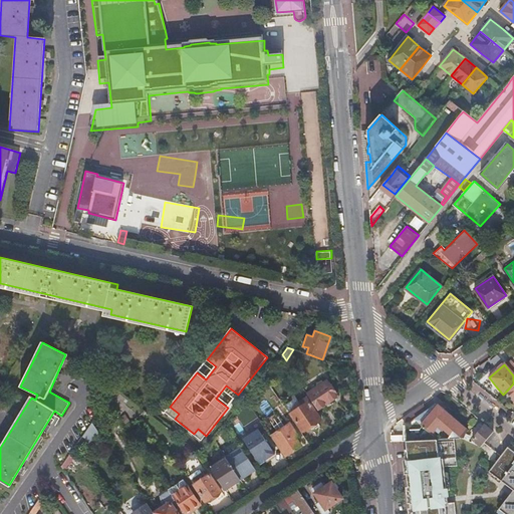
[(308,394),(319,410),(338,397),(327,380),(322,383),(320,381),(316,384),(318,387),(308,394)]
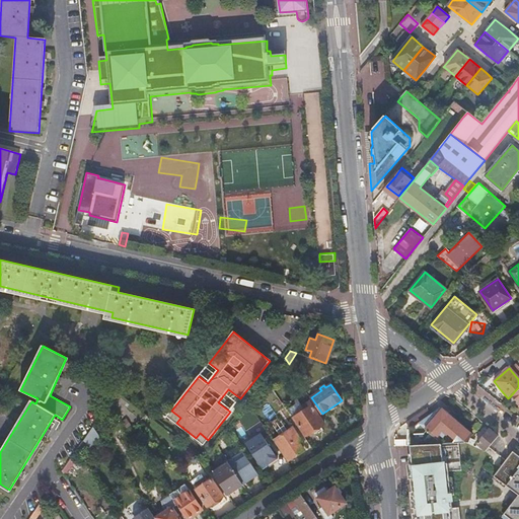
[(112,408),(130,425),(140,415),(122,397),(112,408)]
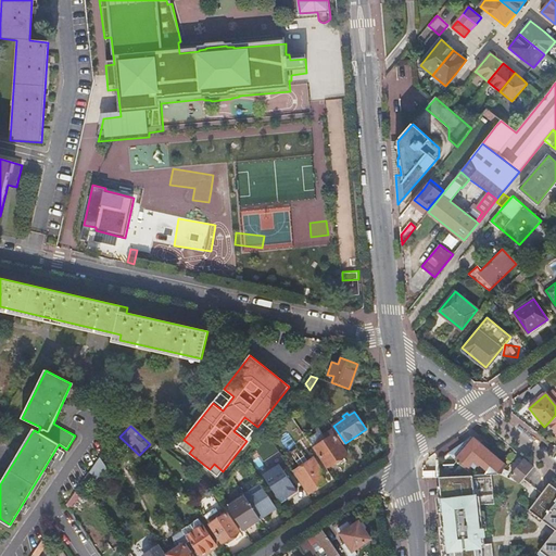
[(315,447),(328,467),(349,454),(332,430),(324,436),(327,440),(315,447)]
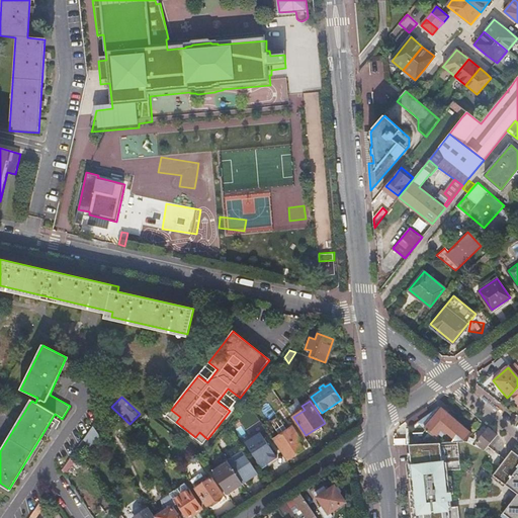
[(112,408),(108,403),(103,411),(108,414),(112,408)]
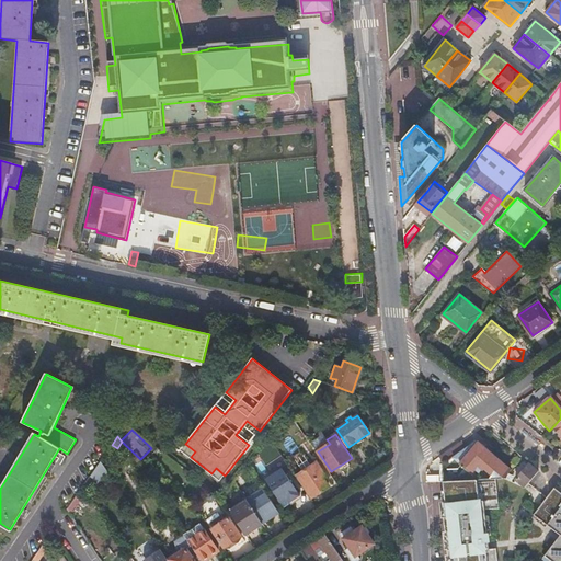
[(290,437),(283,443),(292,455),(299,449),(290,437)]
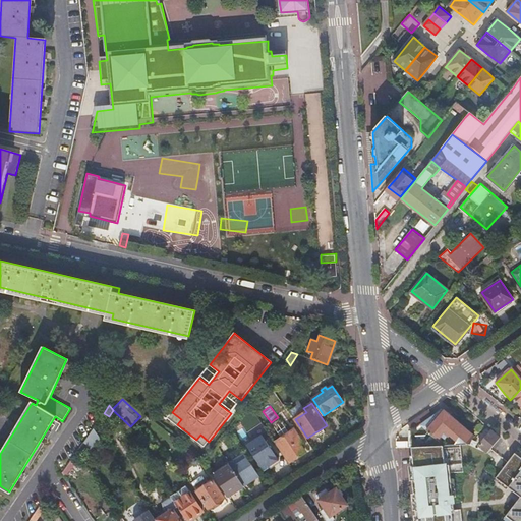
[(413,429),(413,446),(460,446),(467,446),(468,446),(475,437),(454,419),(445,411),(439,418),(428,410),(408,423),(413,429)]
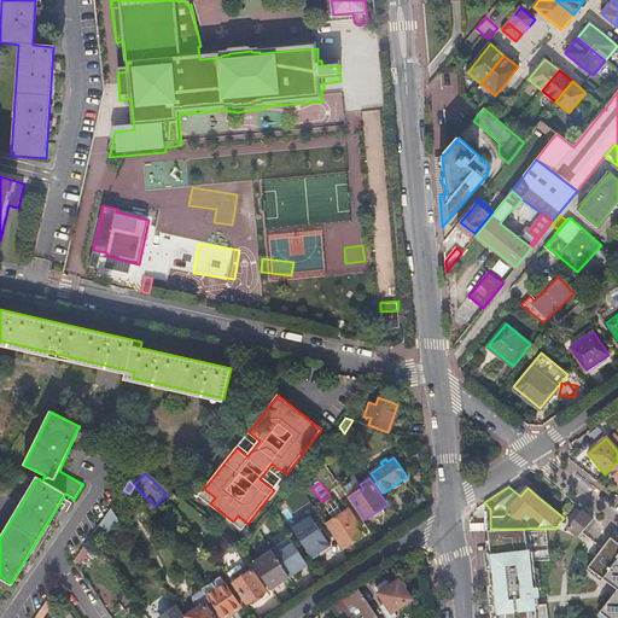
[(215,497),(204,489),(199,496),(210,503),(215,497)]
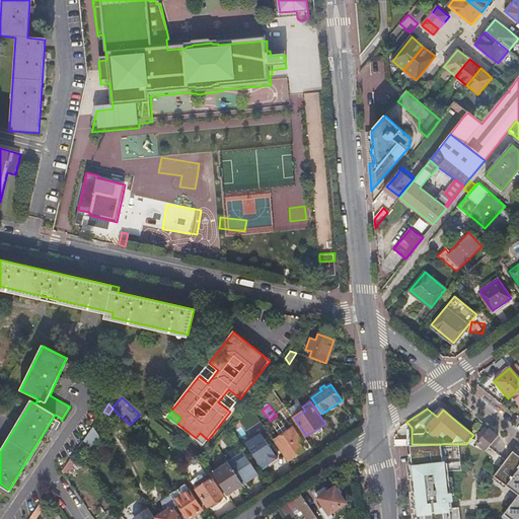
[(275,442),(288,460),(304,450),(299,442),(302,440),(294,429),(289,432),(285,426),(277,431),(281,437),(275,442)]
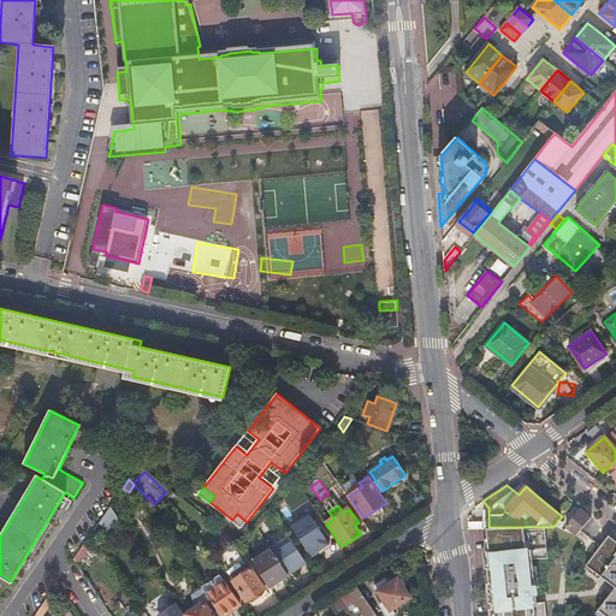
[(119,519),(111,507),(98,526),(106,532),(119,519)]
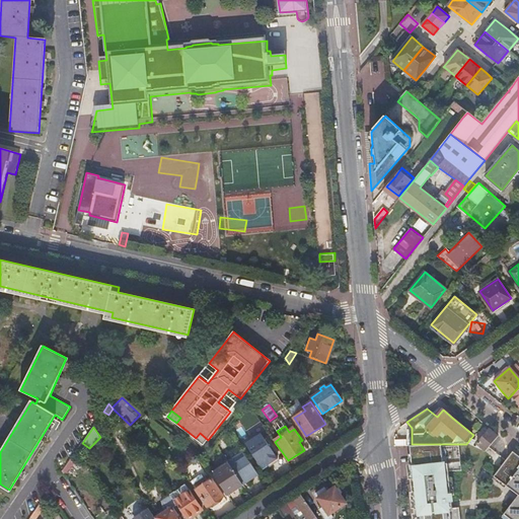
[(486,451),(499,436),(490,428),(476,444),(486,451)]
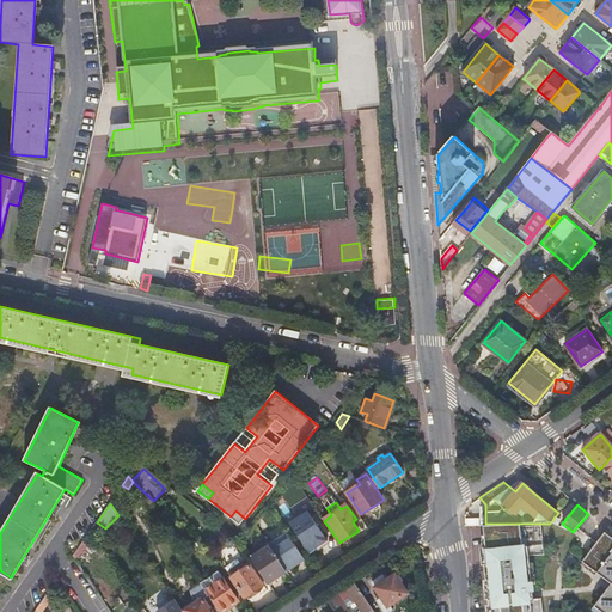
[(245,519),(236,510),(231,516),(240,525),(245,519)]
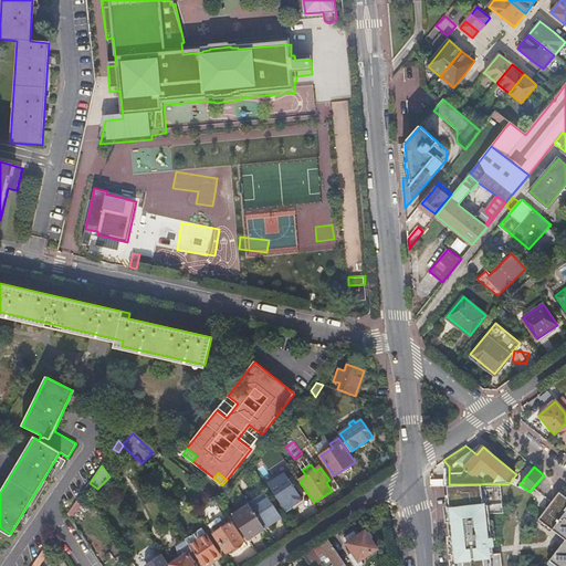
[(269,484),(284,507),(290,503),(293,507),(303,500),(285,472),(269,484)]
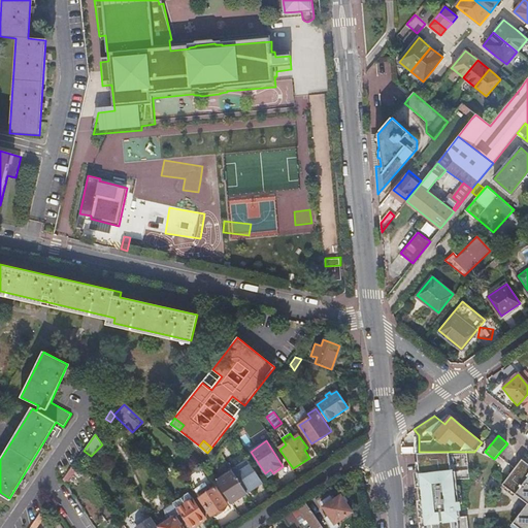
[(468,527),(466,516),(457,518),(457,509),(460,509),(455,480),(469,479),(466,452),(419,452),(417,453),(420,471),(417,472),(422,526),(425,525),(425,527),(468,527)]
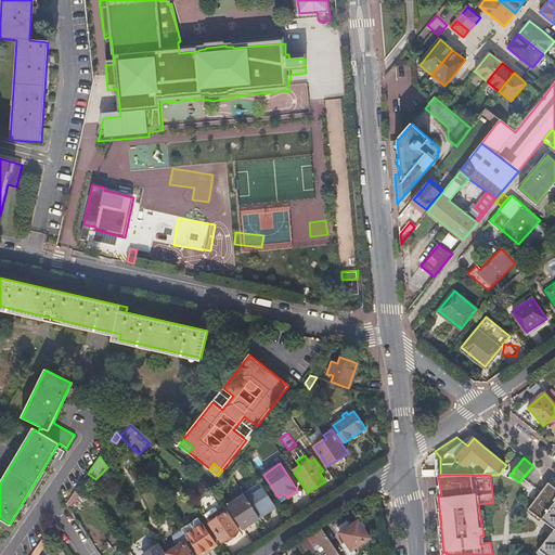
[(244,494),(245,495),(260,518),(260,519),(278,507),(260,482),(244,494)]
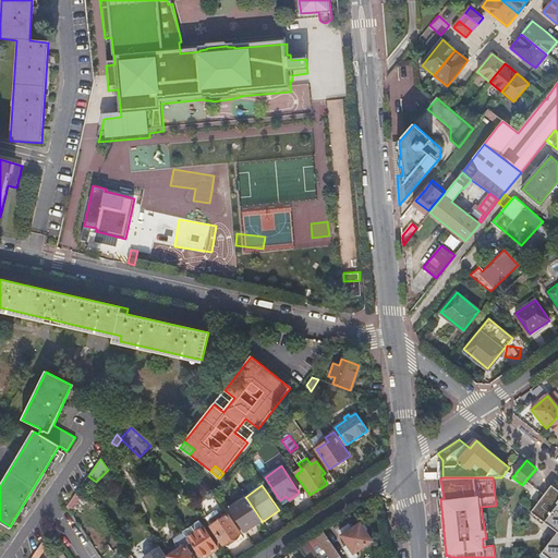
[(557,557),(557,493),(552,488),(532,513),(545,525),(547,522),(556,529),(555,531),(557,533),(542,554),(548,557),(557,557)]
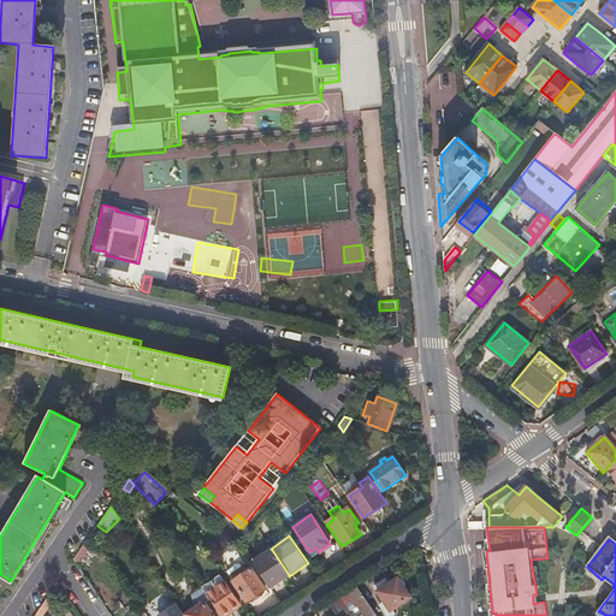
[(272,550),(254,562),(271,587),(289,575),(272,550)]
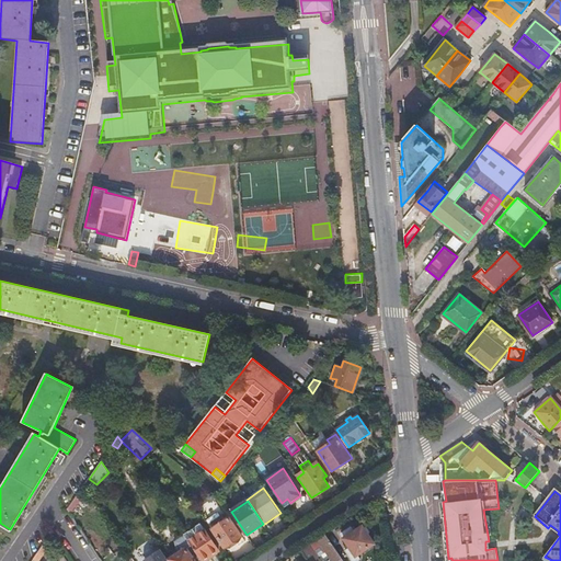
[(214,529),(226,548),(242,537),(229,518),(214,529)]
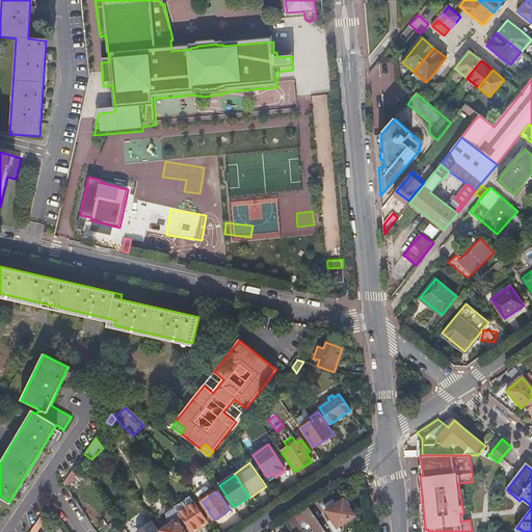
[(191,497),(175,507),(182,517),(191,531),(192,531),(208,522),(191,497)]
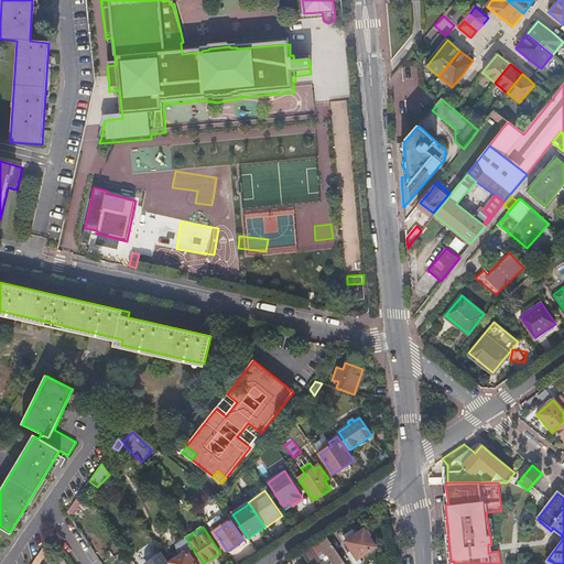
[(349,553),(355,561),(377,546),(365,529),(357,534),(354,531),(344,538),(353,551),(349,553)]
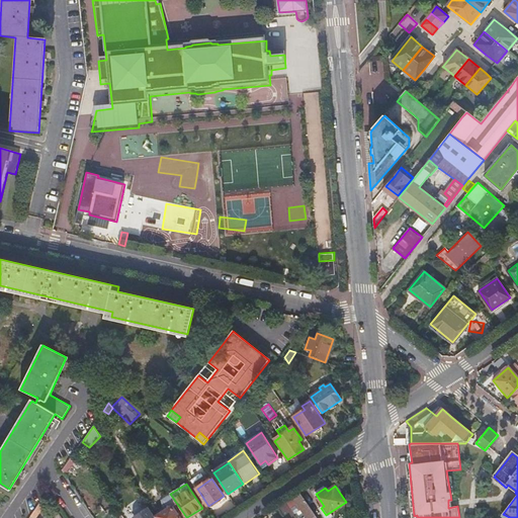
[(46,494),(29,517),(30,517),(34,517),(49,499),(46,494)]
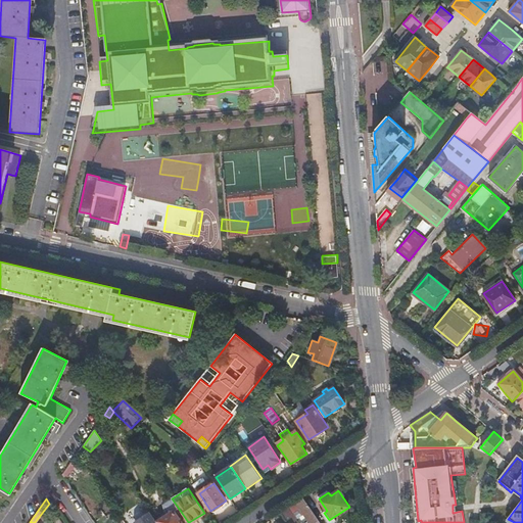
[(179,509),(172,498),(163,505),(168,511),(156,519),(159,522),(182,522),(175,512),(179,509)]
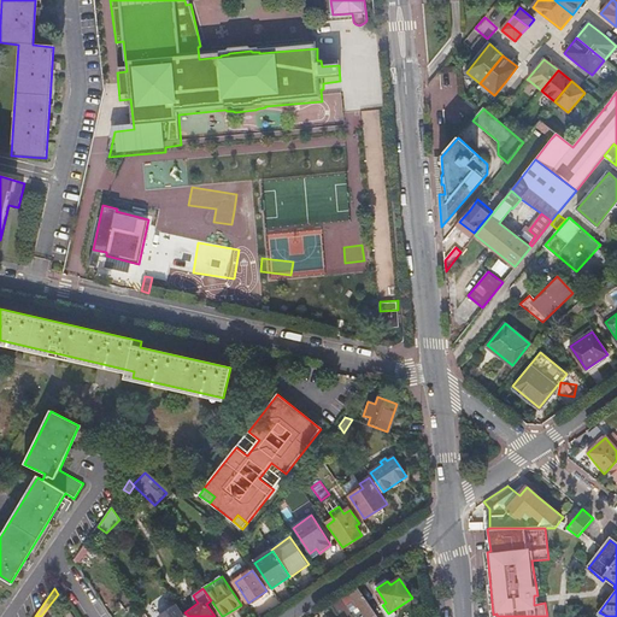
[(377,616),(358,588),(350,593),(365,616),(352,616),(341,599),(331,606),(339,616),(377,616)]
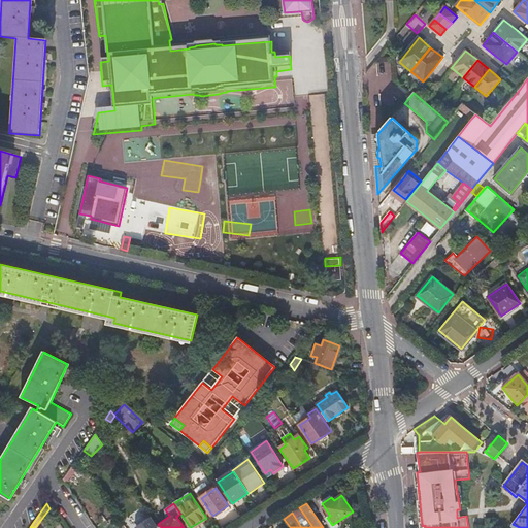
[(312,527),(299,507),(296,510),(292,513),(301,527),(312,527)]
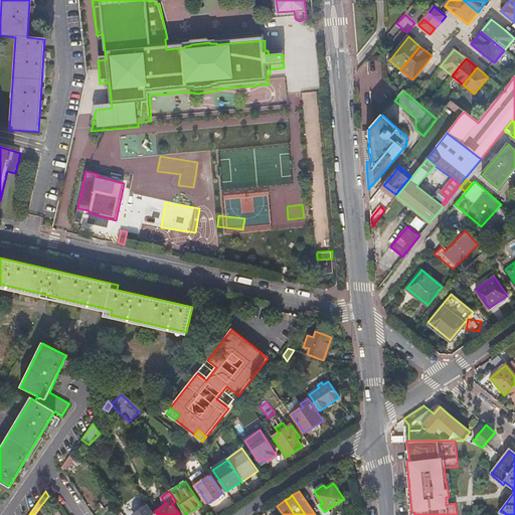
[(132,514),(154,514),(147,504),(132,514)]
